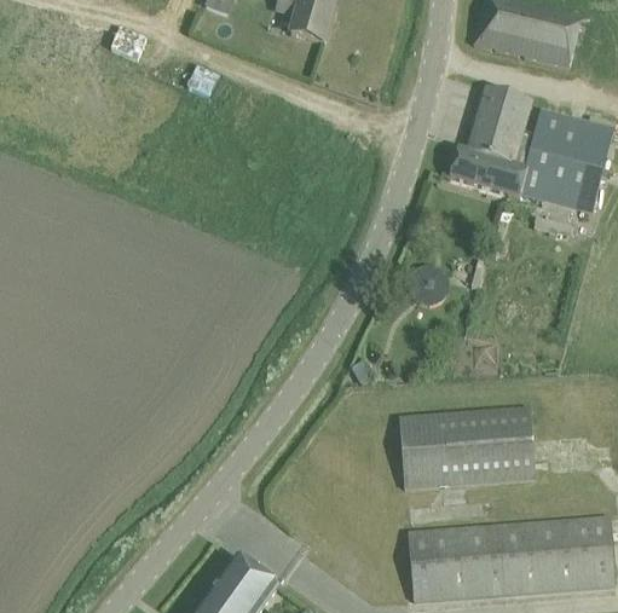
[(335,3),(328,0),(281,0),(278,6),(298,11),(290,33),(323,42),(335,3)]
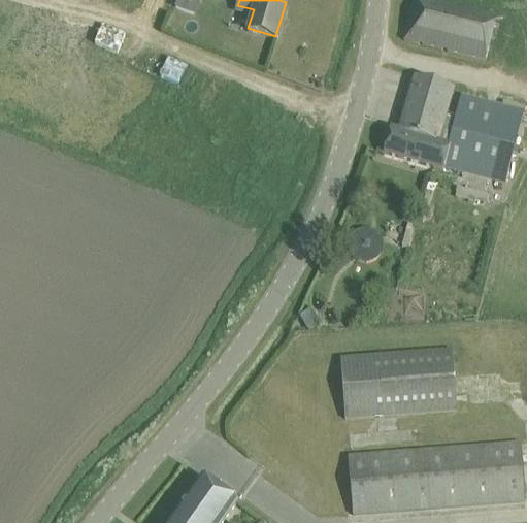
[(412,0),(402,37),(484,58),(496,12),(448,0),(412,0)]
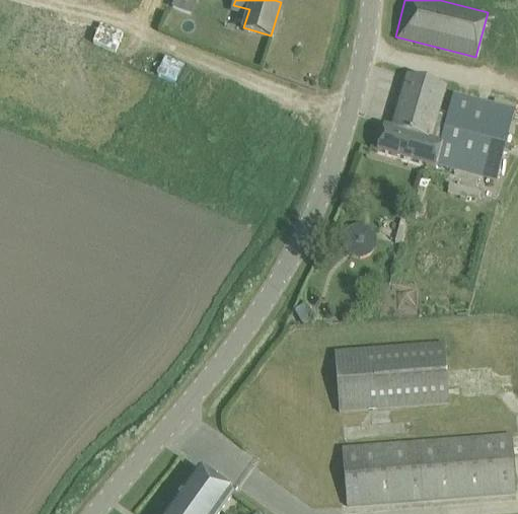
[(407,73),(391,126),(383,123),(376,148),(434,165),(435,161),(450,164),(449,166),(495,177),(514,106),(452,91),(447,113),(438,111),(445,84),(407,73)]
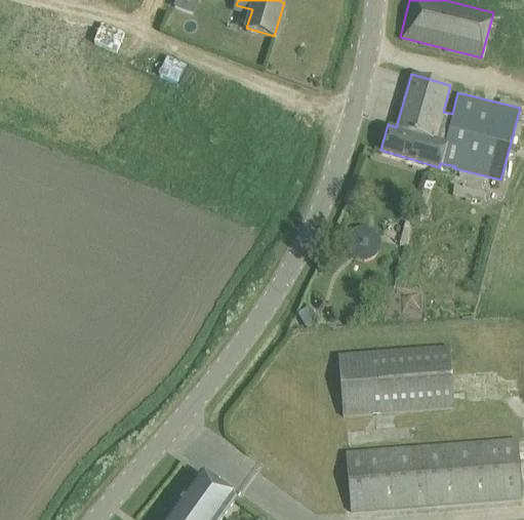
[(338,354),(343,413),(454,404),(449,346),(338,354)]
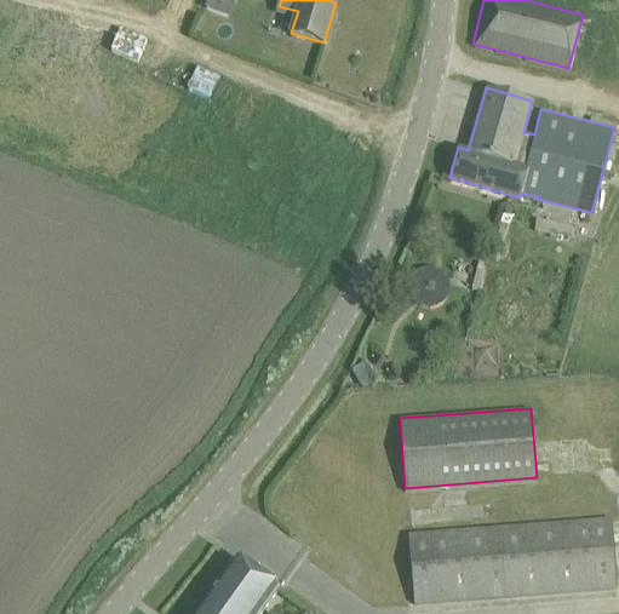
[(615,585),(611,516),(408,532),(414,601),(615,585)]
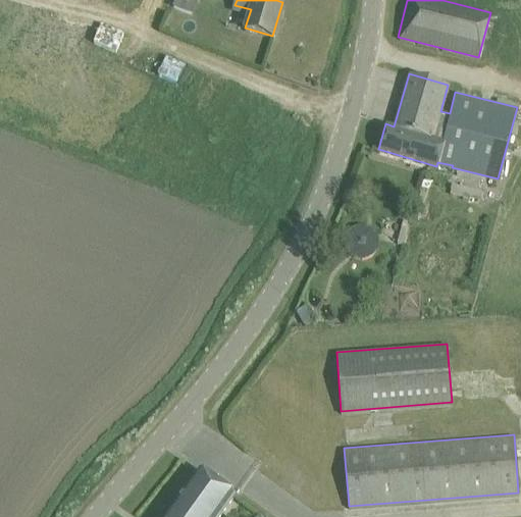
[(231,498),(233,494),(200,469),(164,516),(215,516),(229,497),(231,498)]
